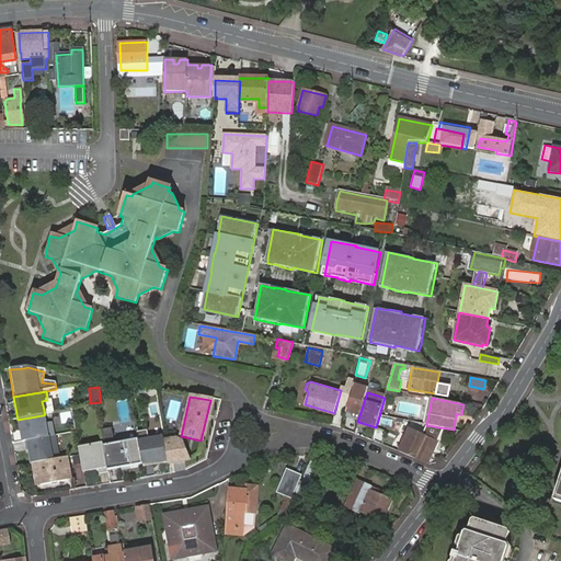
[(53,413),(50,399),(47,400),(42,401),(45,414),(53,413)]
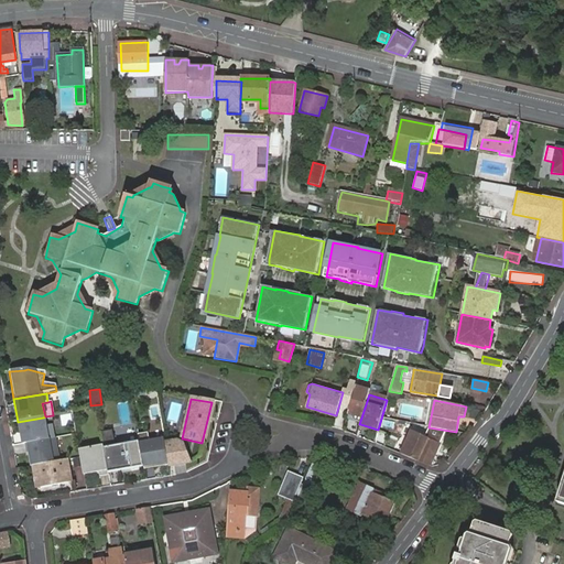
[(45,426),(43,418),(18,422),(22,444),(53,438),(51,425),(45,426)]
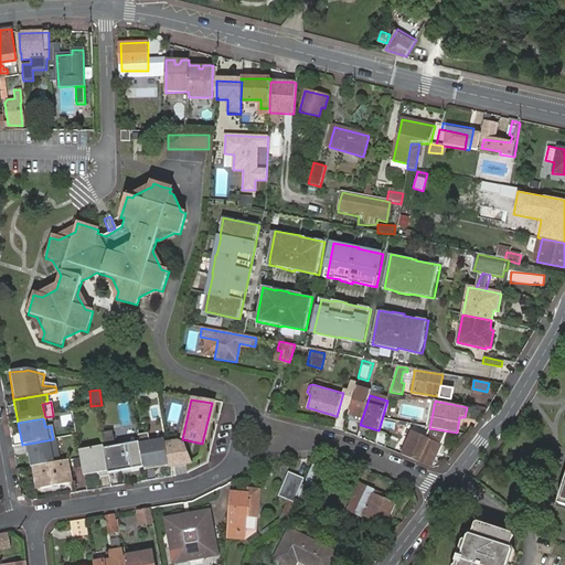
[(391,423),(384,420),(380,434),(386,436),(391,423)]
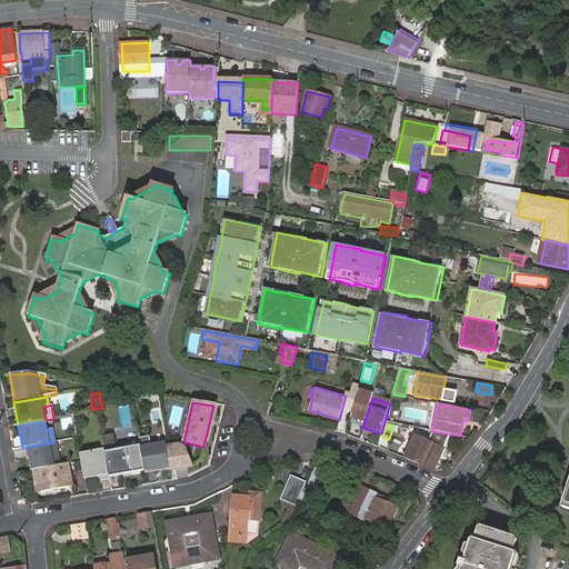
[(415,435),(406,458),(415,462),(433,470),(445,447),(423,438),(415,435)]
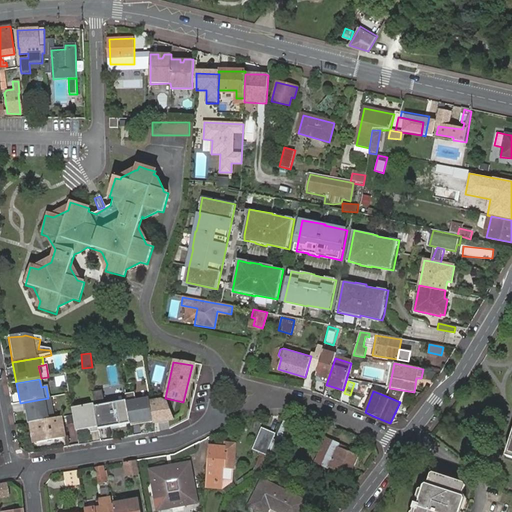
[(132,393),(123,395),(128,427),(151,423),(147,404),(147,400),(133,402),(132,393)]
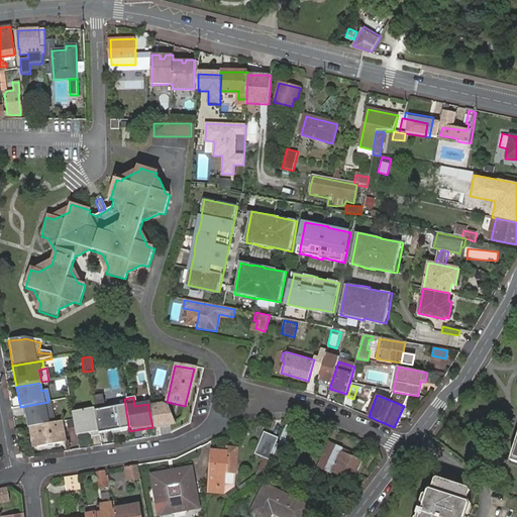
[(48,402),(22,407),(24,415),(26,415),(28,427),(54,423),(49,402),(48,402)]
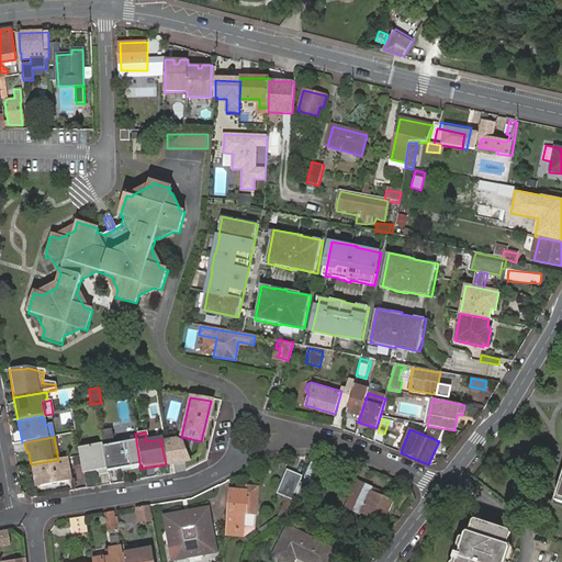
[(187,461),(179,444),(175,441),(161,444),(166,464),(187,461)]
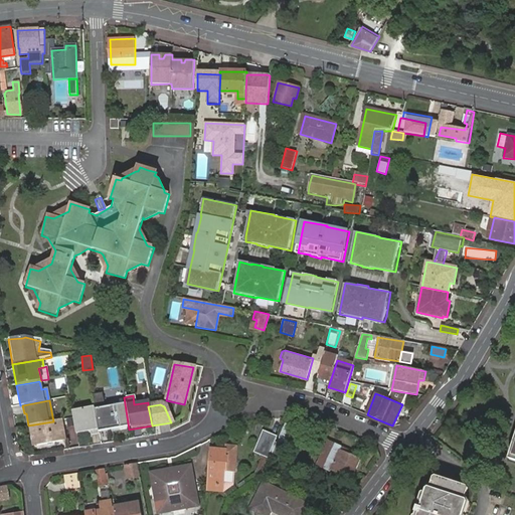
[(115,405),(93,409),(97,433),(119,428),(115,405)]
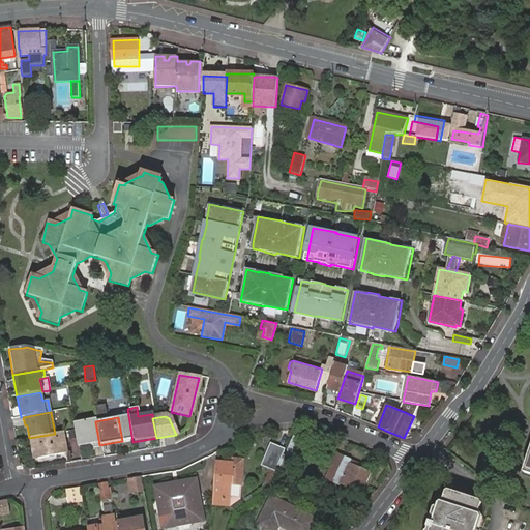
[(95,419),(72,423),(74,431),(77,447),(90,444),(91,449),(100,447),(99,445),(95,421),(95,419)]
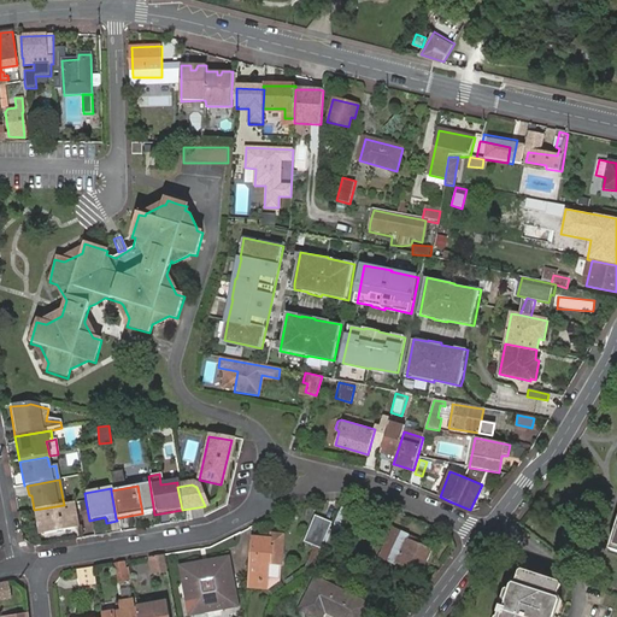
[(342,510),(358,516),(360,509),(346,501),(342,510)]
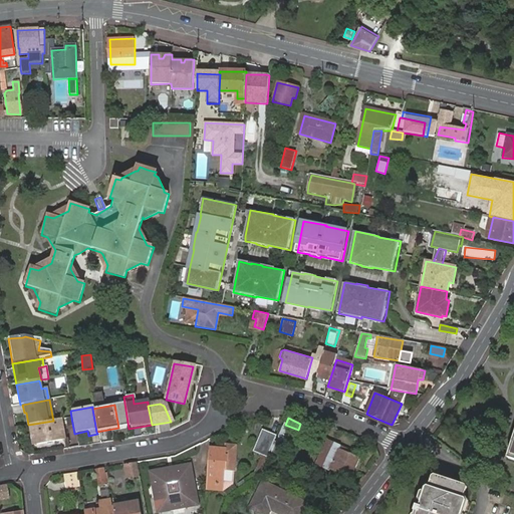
[(53,421),(28,425),(30,434),(32,434),(33,436),(31,439),(32,443),(34,445),(64,440),(60,420),(53,421)]
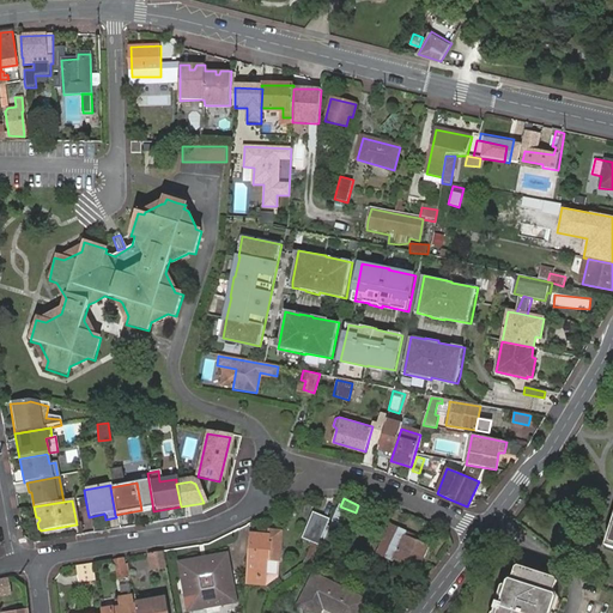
[(343,544),(356,513),(340,507),(328,538),(343,544)]
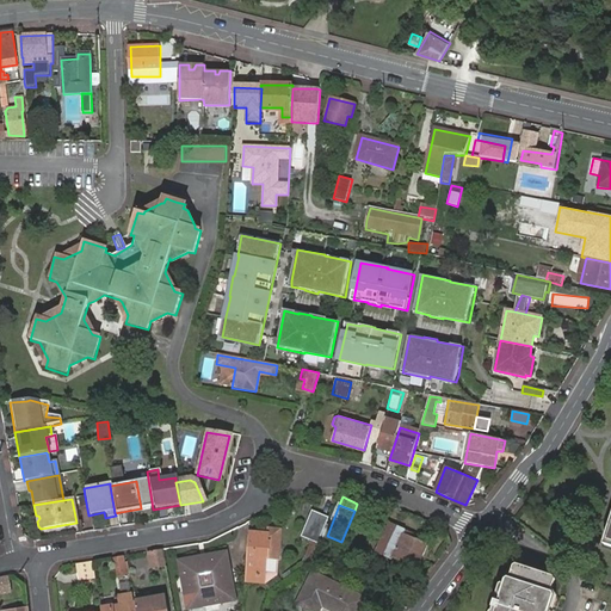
[(302,534),(321,539),(329,518),(312,511),(302,534)]
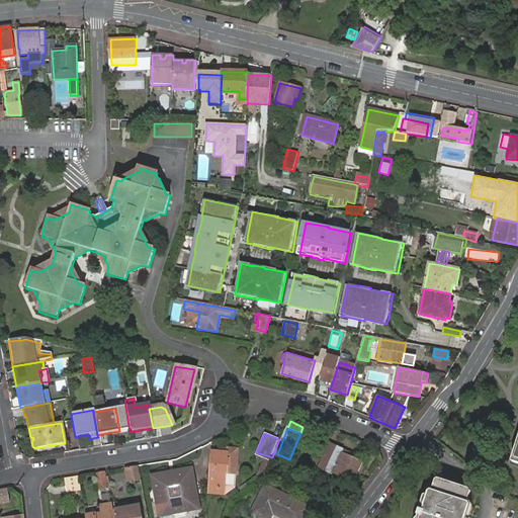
[(320,467),(324,469),(353,483),(362,462),(343,452),(344,450),(336,446),(331,444),(320,467)]
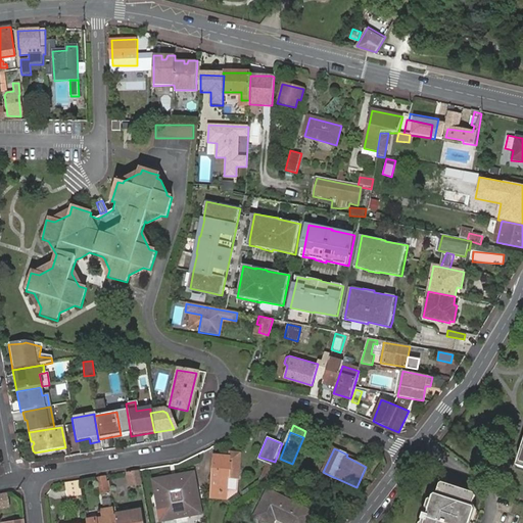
[(229,458),(214,457),(209,497),(228,498),(229,500),(237,494),(235,491),(237,473),(239,473),(241,454),(229,453),(229,458)]
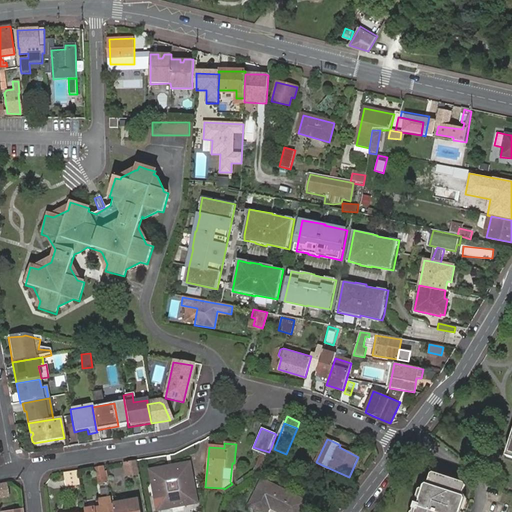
[(263,468),(265,454),(257,453),(256,467),(263,468)]
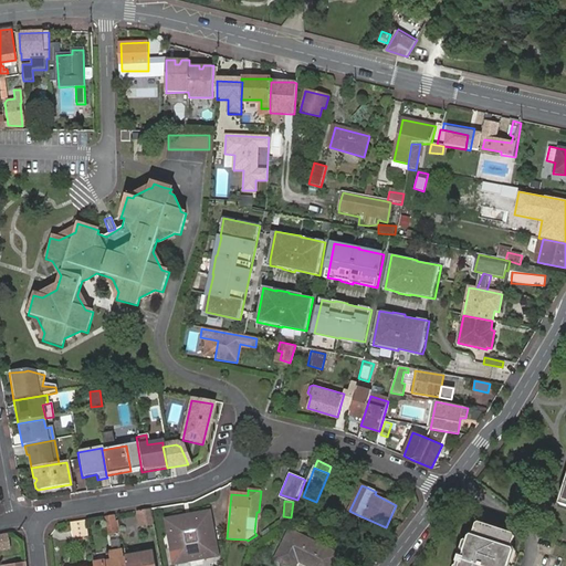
[(154,525),(152,510),(136,512),(138,521),(143,520),(145,526),(154,525)]
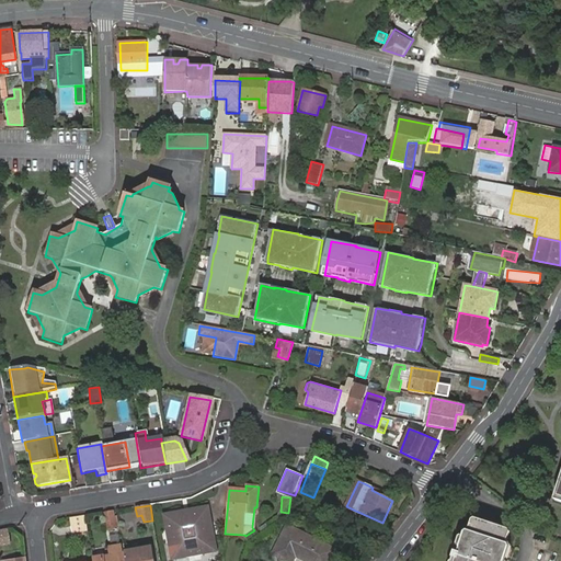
[(180,523),(178,512),(165,513),(170,530),(173,529),(175,541),(168,542),(170,557),(187,552),(186,551),(197,549),(199,557),(213,553),(208,536),(206,536),(204,524),(212,523),(208,506),(190,510),(192,521),(180,523)]
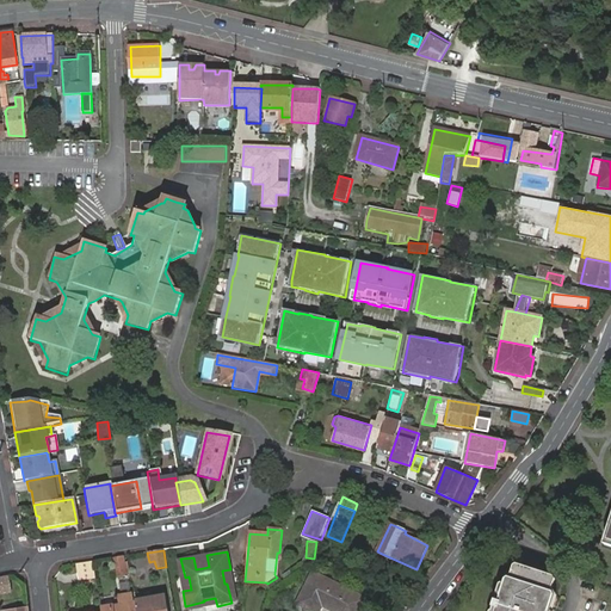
[(207,555),(193,557),(196,569),(209,567),(207,555)]
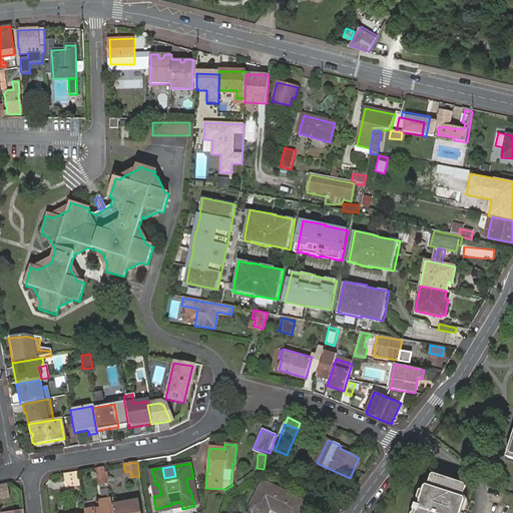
[(103,472),(102,468),(96,469),(99,485),(108,484),(105,472),(103,472)]
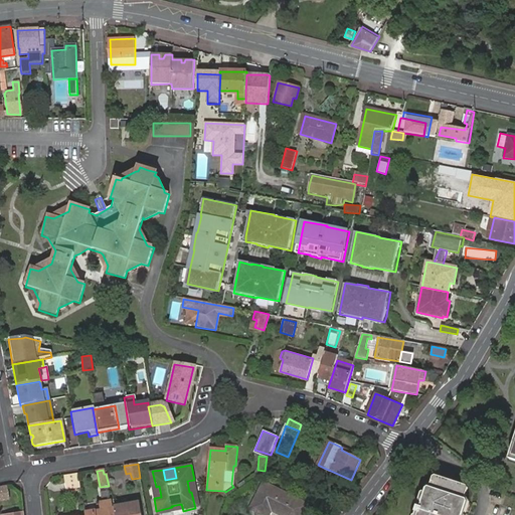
[(152,471),(149,472),(154,498),(161,497),(159,486),(156,487),(152,471)]
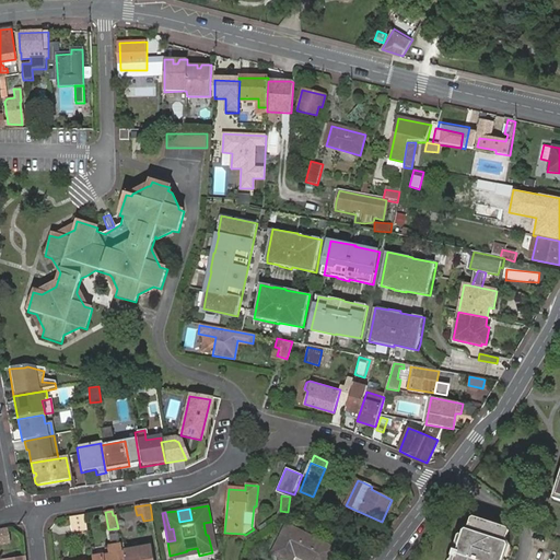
[(86,528),(84,515),(70,517),(72,532),(86,528)]
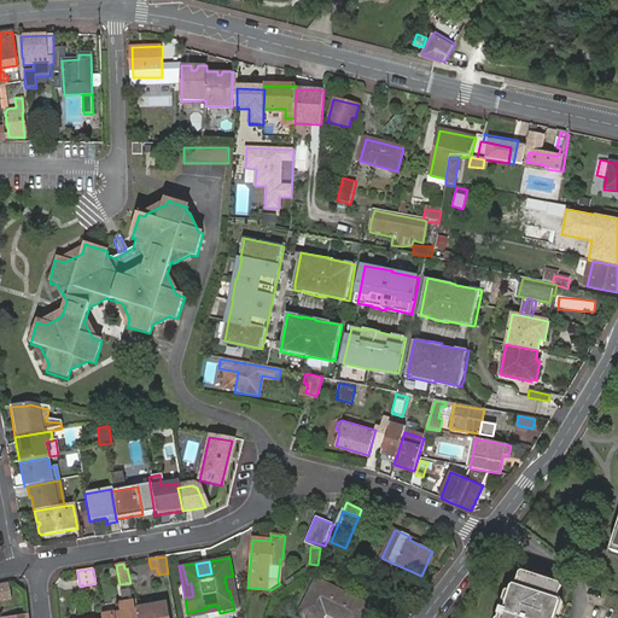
[(505,617),(503,617),(553,617),(559,600),(552,598),(554,592),(557,584),(524,573),(519,588),(514,587),(514,588),(507,611),(501,608),(499,614),(505,617)]
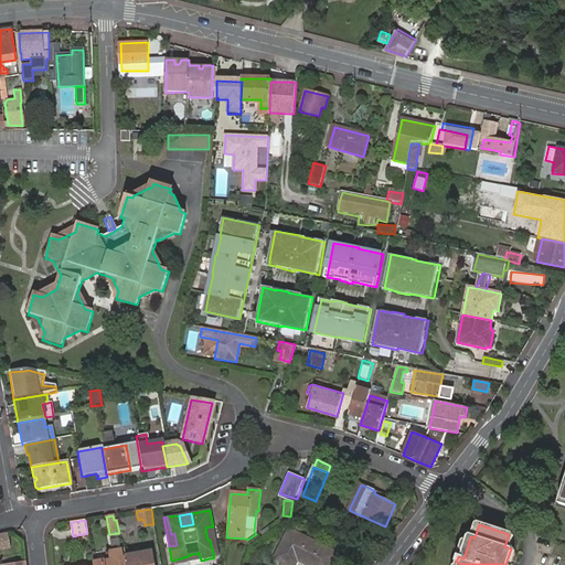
[(210,540),(214,557),(219,556),(213,526),(205,528),(208,540),(210,540)]
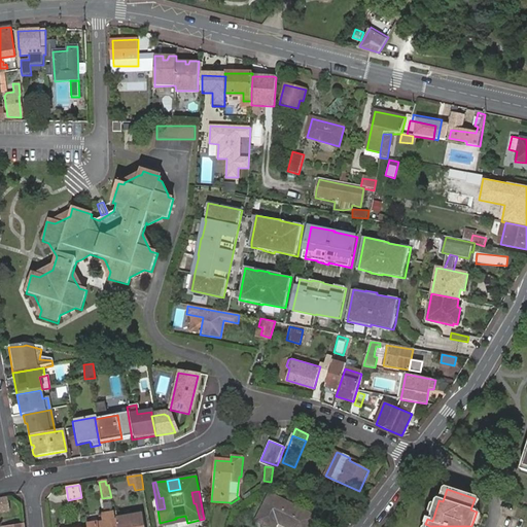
[(269,494),(256,520),(269,526),(274,526),(277,522),(287,526),(310,526),(315,517),(269,494)]
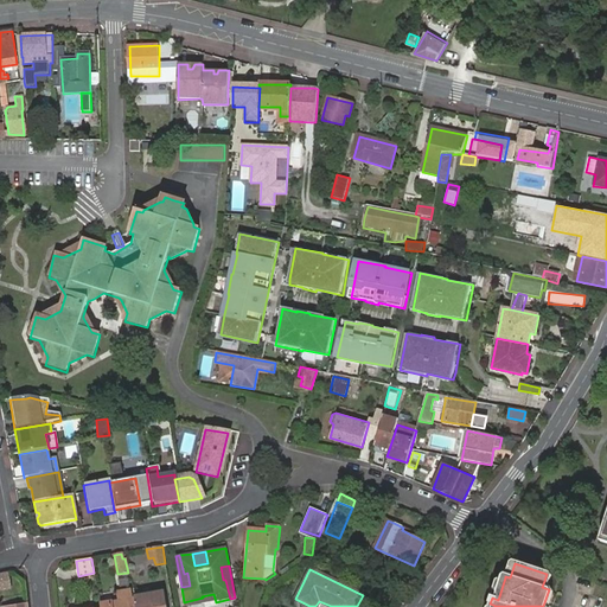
[(136,606),(135,598),(133,599),(132,590),(119,593),(120,601),(101,604),(101,606),(136,606)]
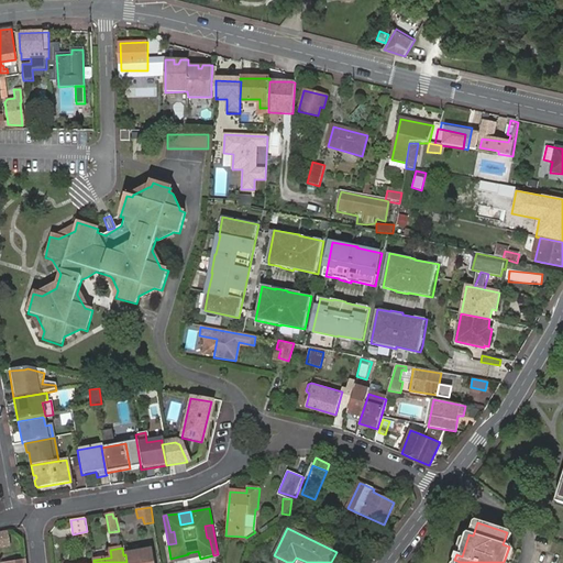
[(154,562),(152,550),(125,554),(127,562),(154,562)]
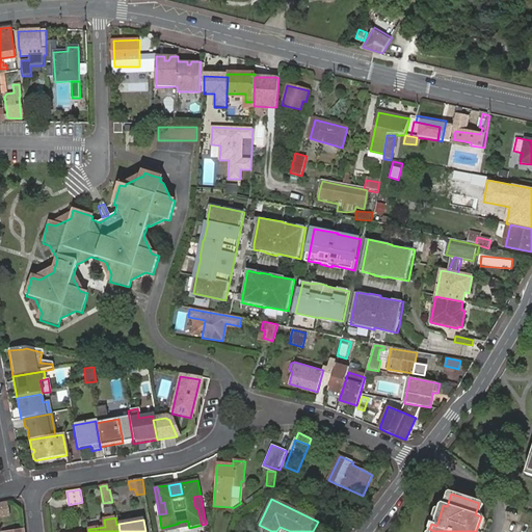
[(178,524),(161,528),(161,531),(165,531),(189,528),(187,521),(177,523),(178,524)]
